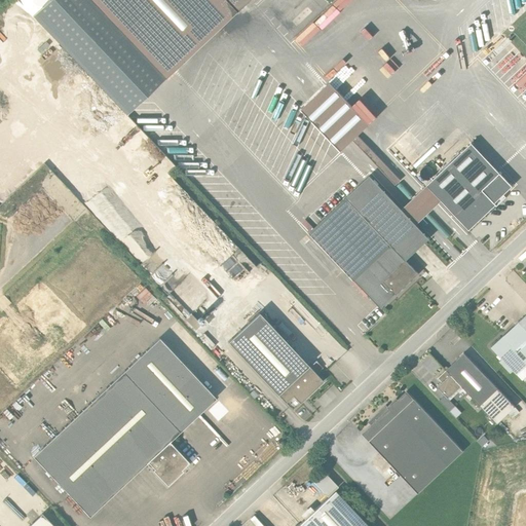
[(47,0),(32,14),(125,114),(165,76),(158,69),(227,4),(234,12),(247,0),(47,0)]
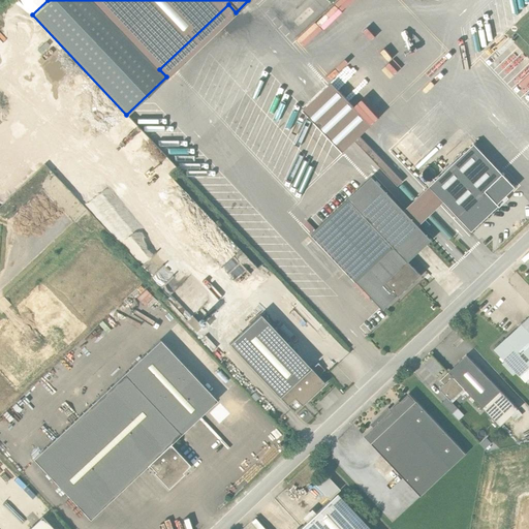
[(336,0),(317,18),(321,22),(302,41),(311,51),(312,50),(314,53),(316,51),(314,49),(330,33),(325,28),(354,0),(336,0)]
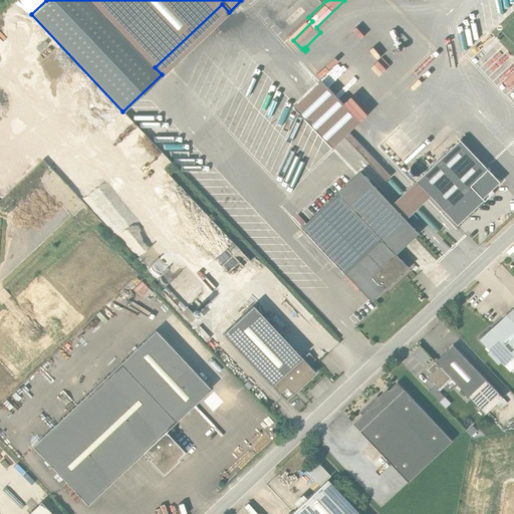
[(494,193),(492,190),(500,182),(460,140),(417,182),(458,225),(484,201),(485,202),(494,193)]
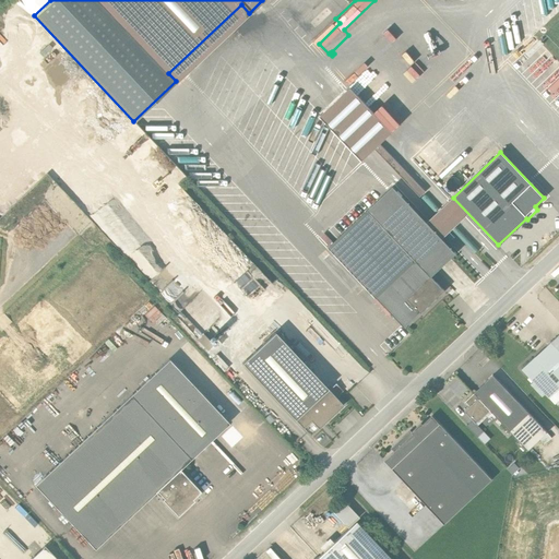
[(456,253),(393,187),(329,247),(404,328),(419,312),(420,313),(444,290),(430,277),(456,253)]
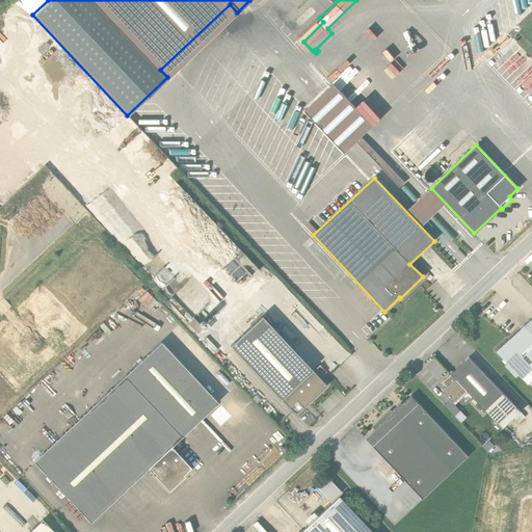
[(230,345),(295,415),(326,386),(261,316),(230,345)]
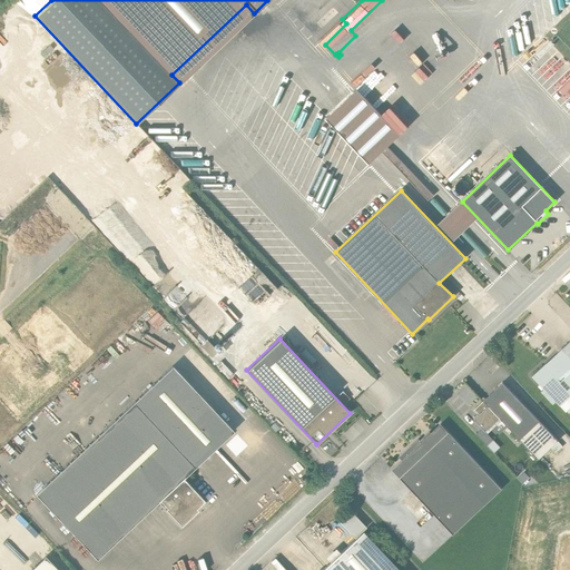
[(569,340),(532,376),(542,390),(540,392),(552,404),(554,402),(566,413),(569,408),(569,340)]
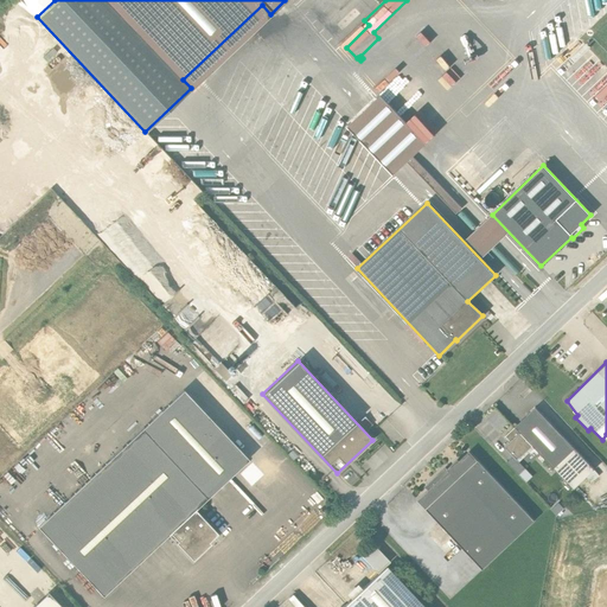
[(248,460),(183,390),(38,526),(103,596),(170,532),(178,542),(176,543),(192,561),(211,544),(209,542),(218,534),(195,510),(248,460)]
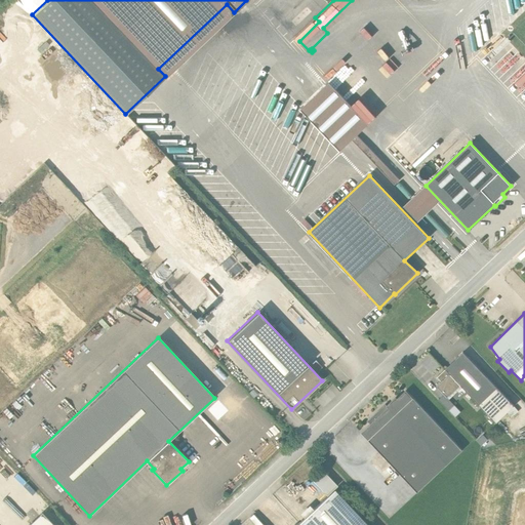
[(507,413),(512,417),(518,411),(462,353),(437,377),(441,381),(436,387),(448,399),(461,387),(496,423),(507,413)]
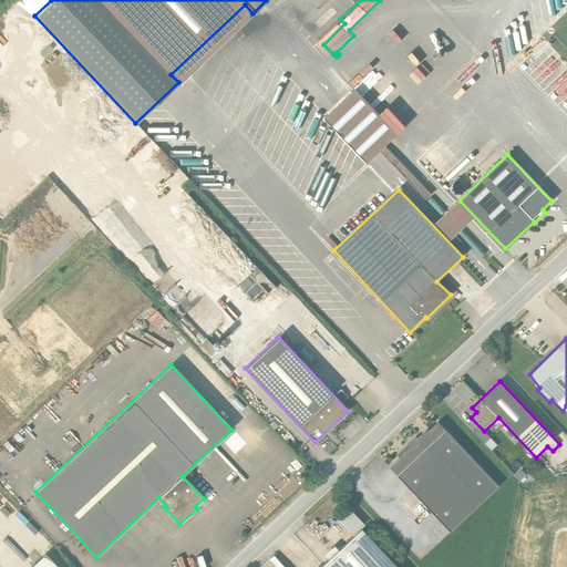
[(451,532),(498,486),(439,422),(429,431),(426,430),(416,439),(415,436),(397,455),(399,459),(390,467),(451,532)]
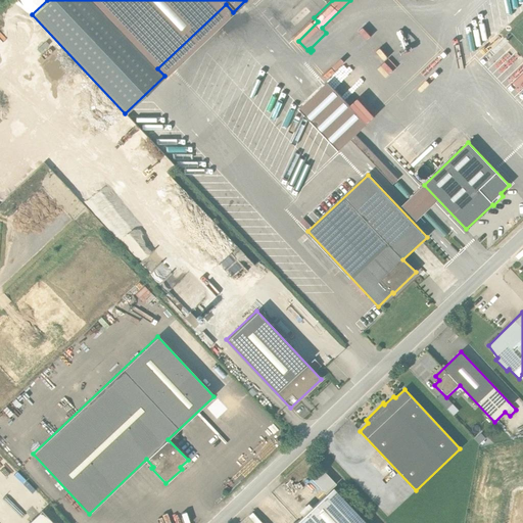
[(365,522),(333,488),(336,484),(322,469),(311,480),(325,495),(312,508),(307,504),(298,513),(302,517),(295,522),(365,522)]
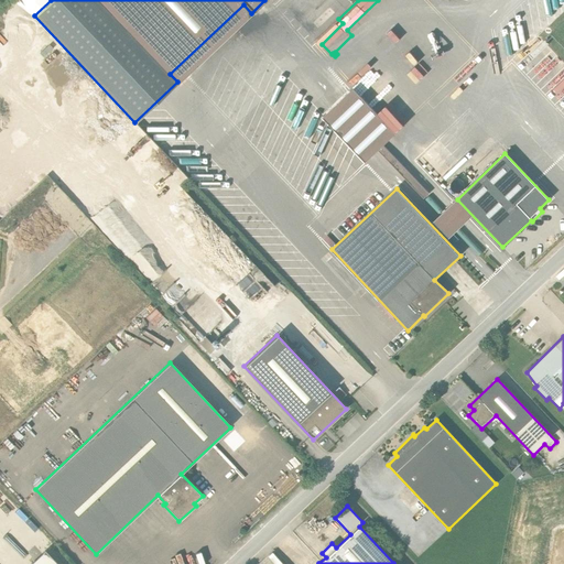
[(56,563),(44,551),(30,563),(56,563)]
